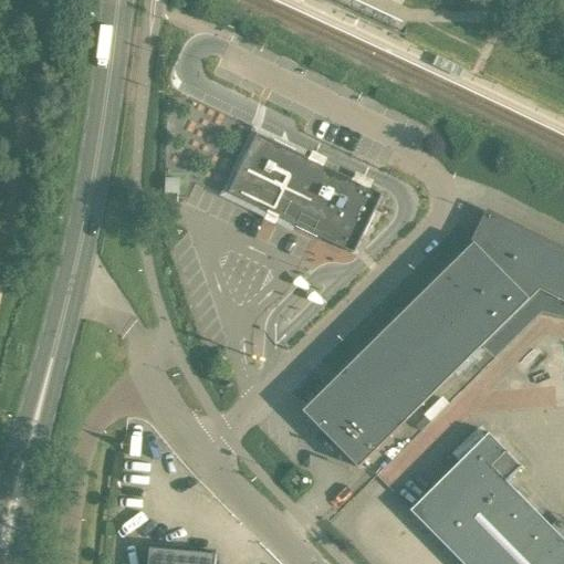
[(232,178),(358,239),(380,192),(254,132),(232,178)]
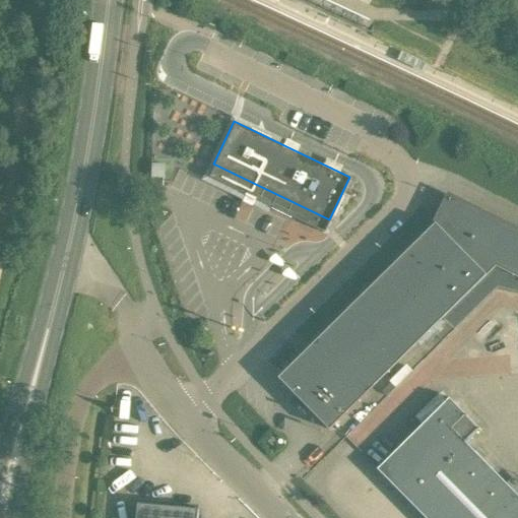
[(437,217),(378,276),(429,328),(442,316),(452,326),(495,284),(517,289),(517,232),(459,202),(458,203),(459,204),(441,221),(438,219),(438,218),(437,217)]
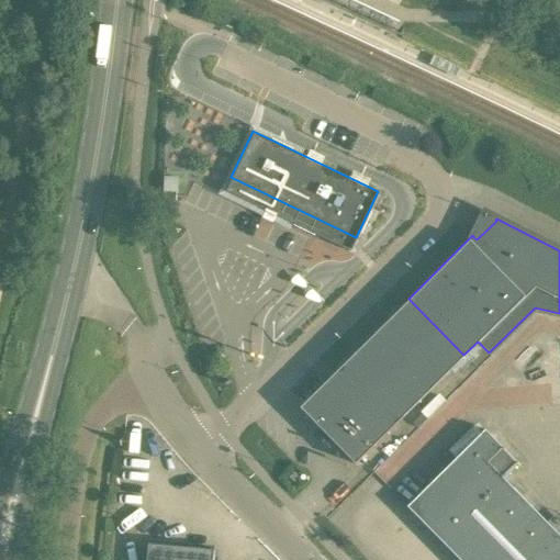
[(463,355),(409,299),(314,391),(315,393),(315,392),(318,395),(318,418),(315,422),(314,423),(354,463),(463,355)]
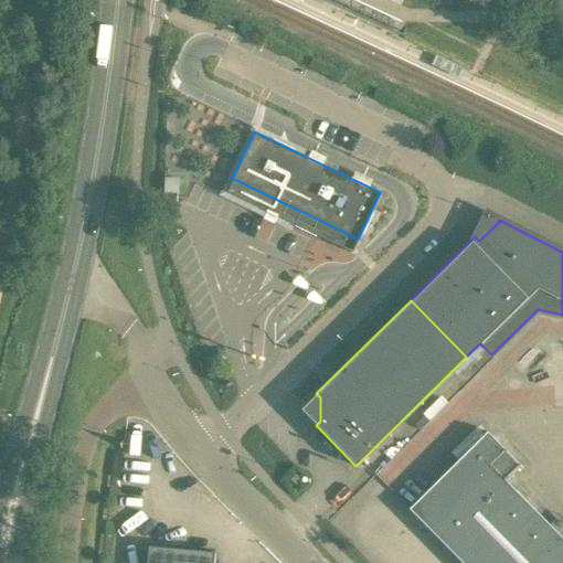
[(562,562),(562,539),(503,479),(519,465),(486,432),(482,434),(474,425),(447,450),(457,460),(407,508),(460,562),(562,562)]
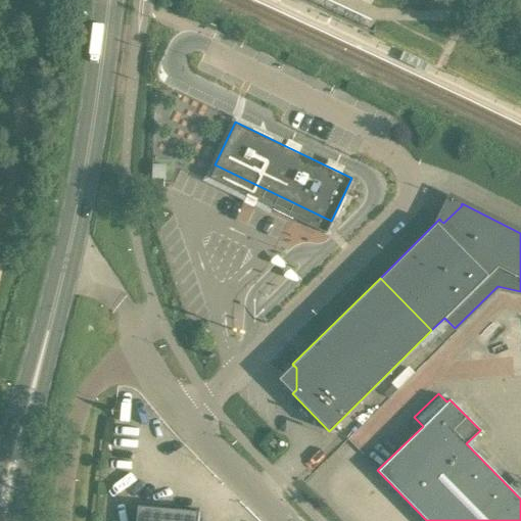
[(266,442),(272,448),(277,443),(271,438),(266,442)]
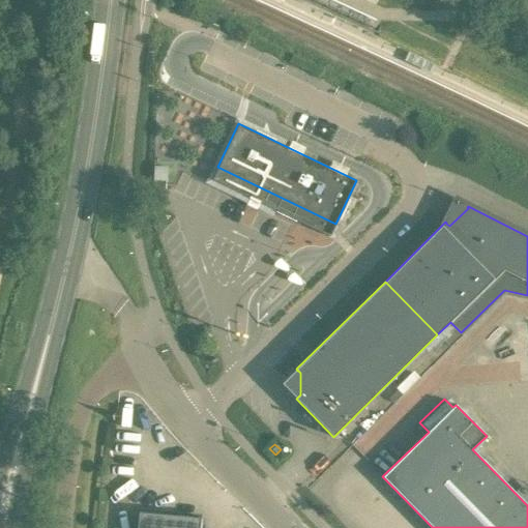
[(199,527),(201,518),(138,511),(136,527),(199,527)]
